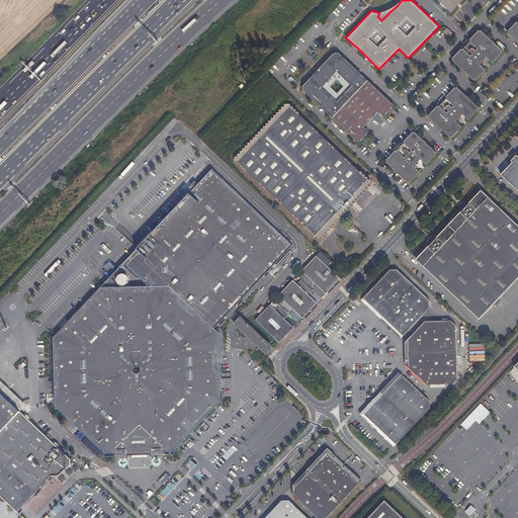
[(438,0),(452,12),(463,0),(438,0)]
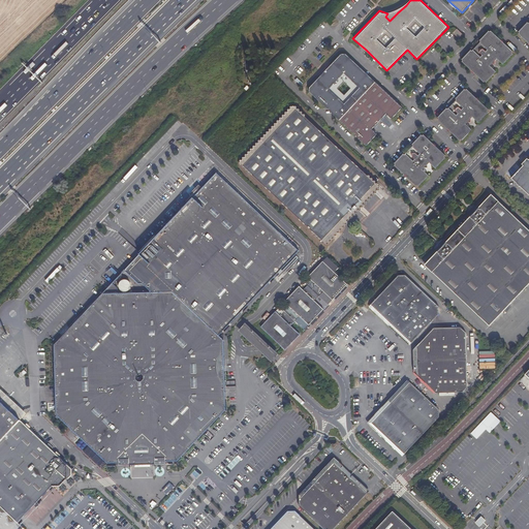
[(406,5),(395,9),(389,11),(387,13),(385,17),(390,21),(398,12),(406,5)]
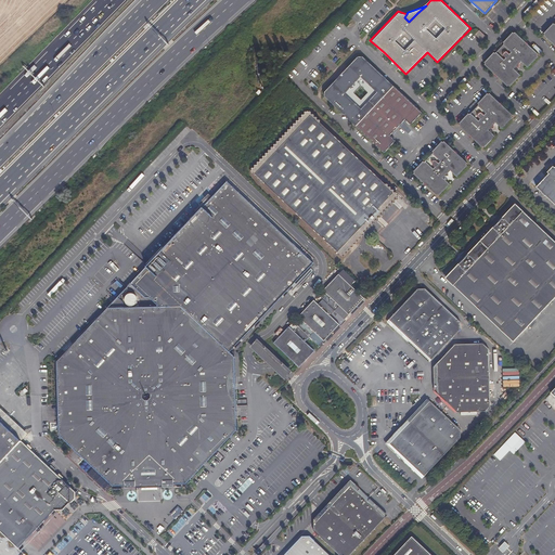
[(554,43),(554,23),(544,35),(554,43)]
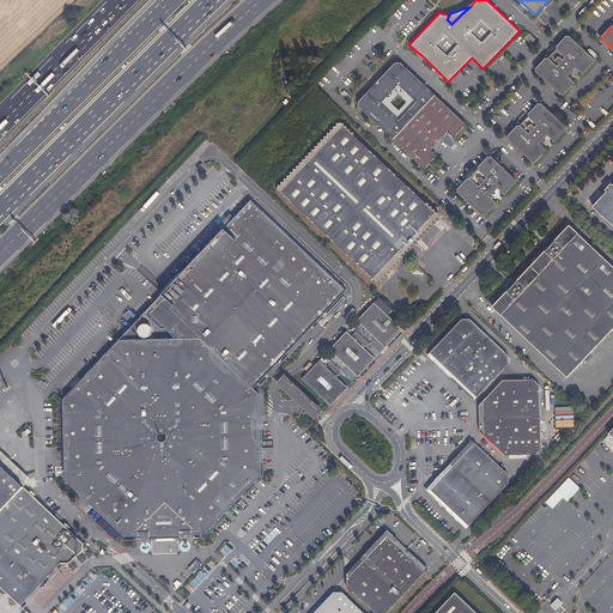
[(534,46),(539,41),(532,34),(527,38),(534,46)]
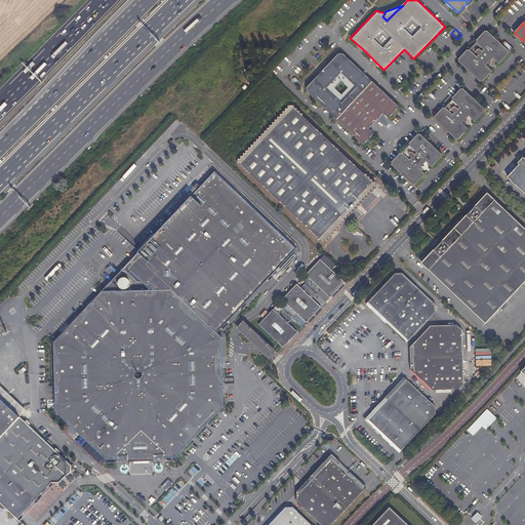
[(500,64),(511,52),(486,29),(476,39),(477,41),(469,49),(467,48),(457,58),(482,82),(493,71),(488,66),(490,63),(491,64),(492,63),(492,62),(492,61),(494,57),(500,64)]
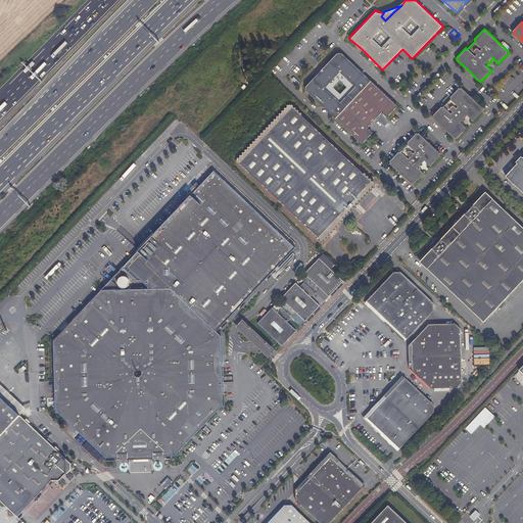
[(467,49),(475,41),(474,39),(465,48),(467,49)]
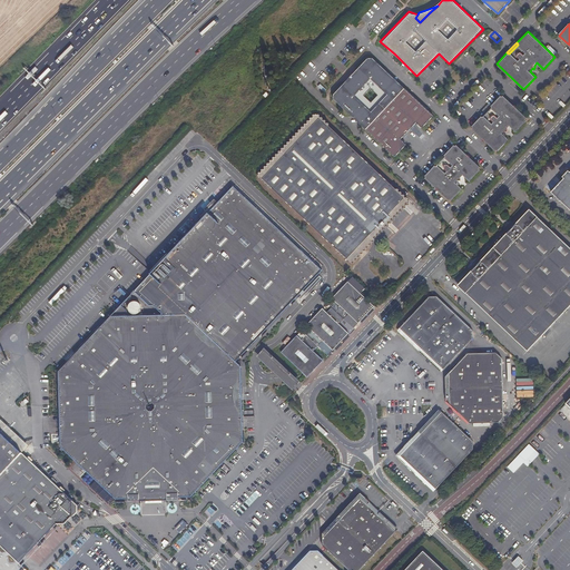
[(385,69),(374,59),(367,59),(335,96),(335,102),(355,120),(357,117),(362,121),(360,124),(386,149),(389,151),(394,157),(406,145),(401,139),(416,123),(422,127),(434,115),(399,82),(395,86),(390,79),(391,75),(385,69)]
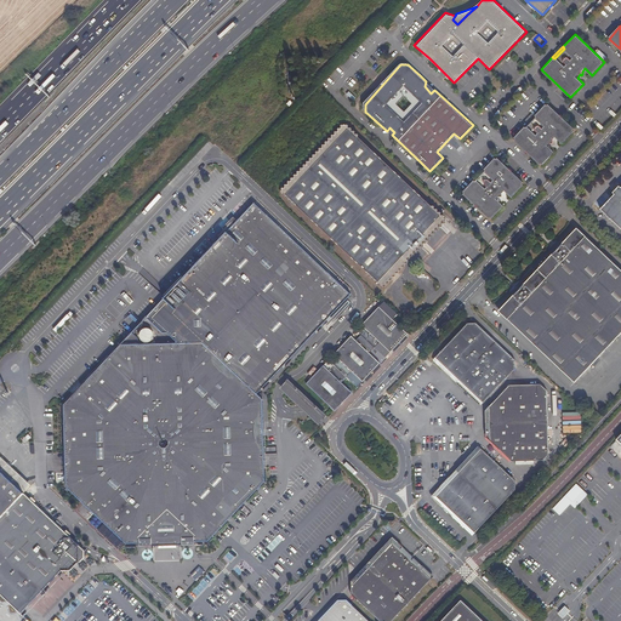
[(425,86),(431,93),(434,90),(426,81),(425,86)]
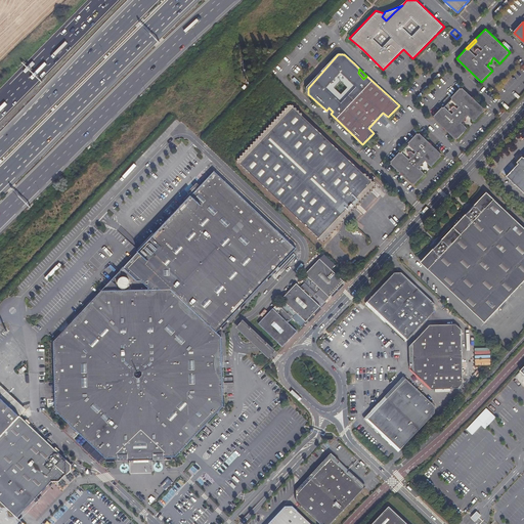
[(457,139),(469,128),(463,123),(466,121),(467,121),(468,121),(468,120),(468,119),(468,118),(470,116),(475,121),(486,111),(463,87),(452,97),(453,98),(444,107),(444,106),(434,117),(457,139)]
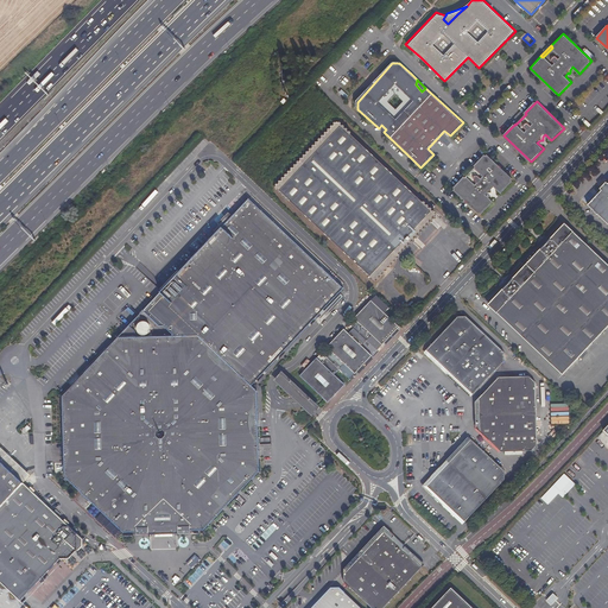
[(434,213),(416,196),(381,162),(358,140),(341,124),(336,121),(276,185),(330,238),(358,264),(359,268),(362,268),(362,271),(365,271),(366,274),(368,274),(368,278),(375,278),(375,274),(378,276),(379,266),(386,266),(386,264),(390,263),(390,259),(392,260),(392,255),(405,244),(419,227),(434,213)]
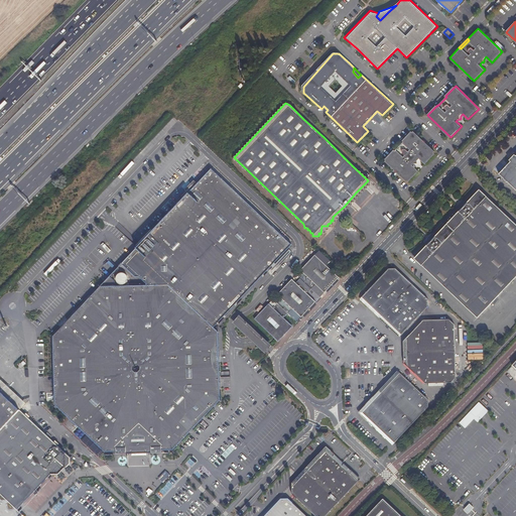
[(413,130),(403,140),(404,141),(396,150),(395,149),(385,159),(408,181),(419,170),(414,165),(415,163),(416,163),(417,163),(418,163),(419,162),(419,161),(419,160),(420,158),(426,163),(436,152),(413,130)]
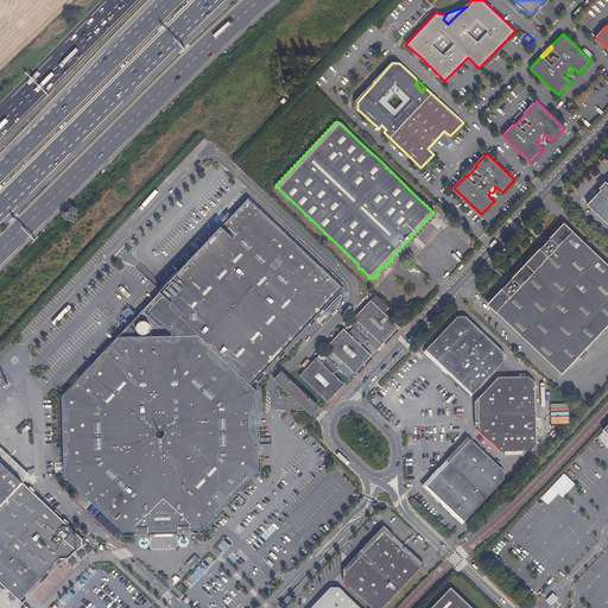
[(607,225),(607,183),(607,184),(606,183),(600,190),(601,191),(588,206),(607,225)]
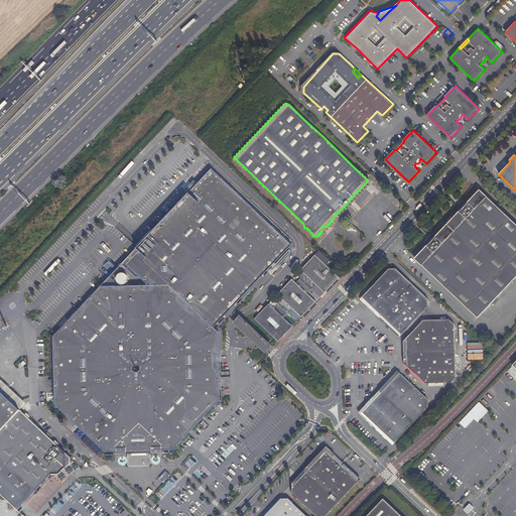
[(212,168),(152,231),(121,264),(136,276),(146,275),(146,284),(115,285),(115,281),(110,276),(52,336),(55,404),(105,450),(117,450),(117,454),(161,454),(160,449),(173,449),(220,398),(218,332),(214,327),(233,307),(292,244),(212,168)]
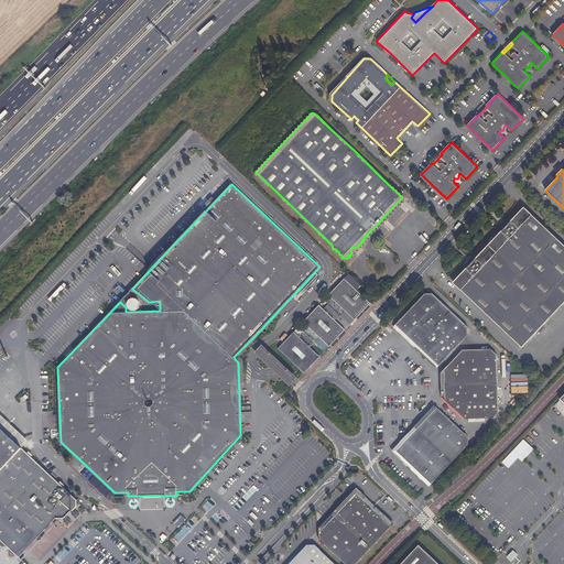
[(454,282),(522,347),(563,302),(563,245),(523,207),(509,223),(506,221),(501,227),(501,230),(474,260),(469,260),(466,264),(466,268),(454,282)]
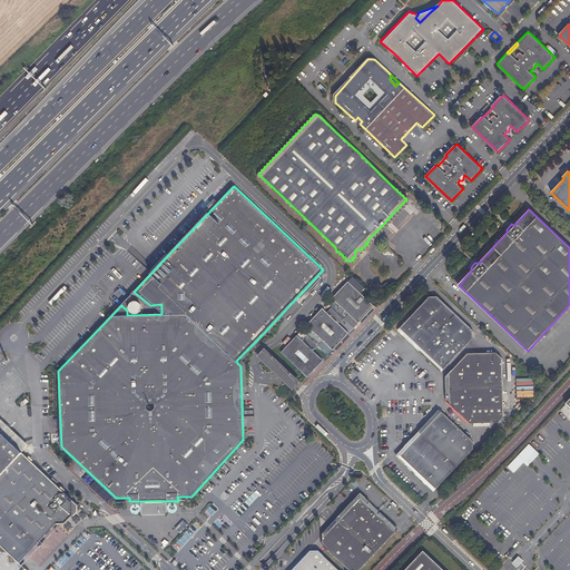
[(549,224),(569,243),(569,236),(552,220),(549,224)]
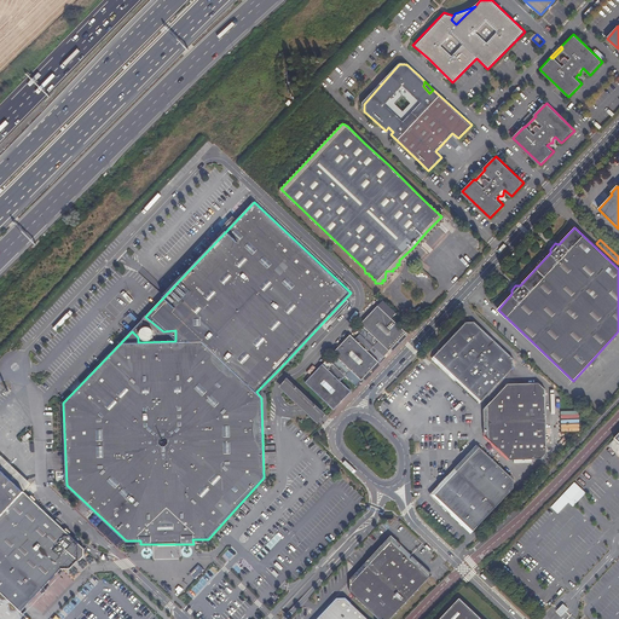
[(389,351),(408,331),(394,319),(379,305),(362,323),(365,328),(362,333),(374,346),(380,340),(389,351)]
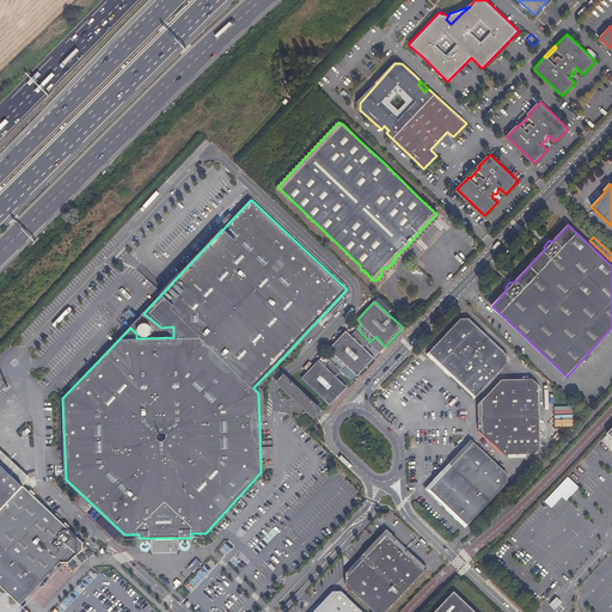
[(409,324),(395,311),(390,316),(403,328),(404,329),(409,324)]
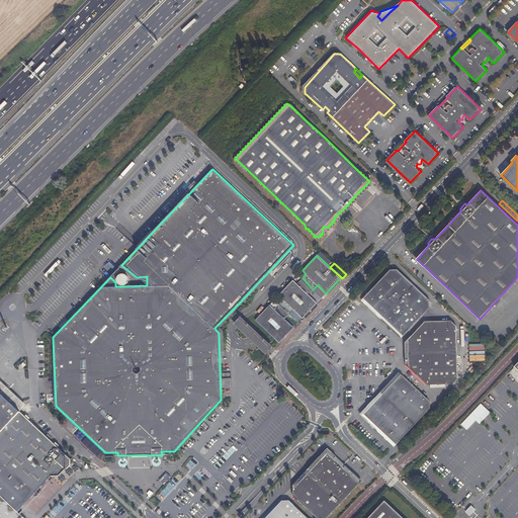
[(396,268),(389,267),(364,292),(365,299),(398,331),(406,331),(428,307),(428,299),(396,268)]
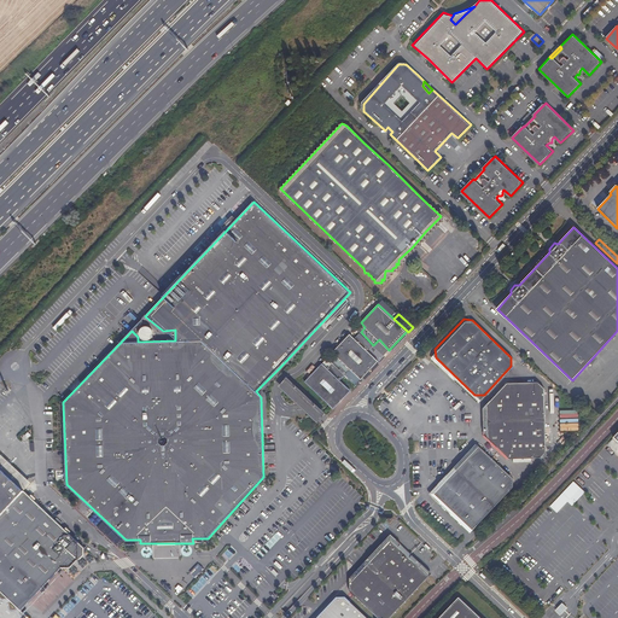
[(368,350),(373,345),(361,332),(361,333),(360,334),(355,338),(350,333),(332,353),(337,357),(332,362),(345,374),(350,369),(361,379),(379,360),(368,350)]
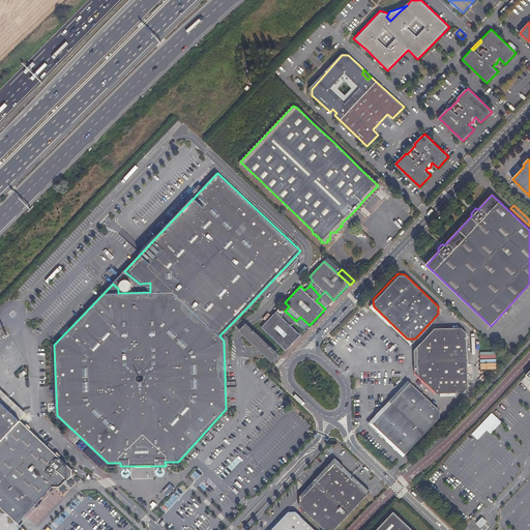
[(287,350),(300,334),(292,326),(296,321),(285,311),(281,315),(276,312),(262,327),(287,350)]
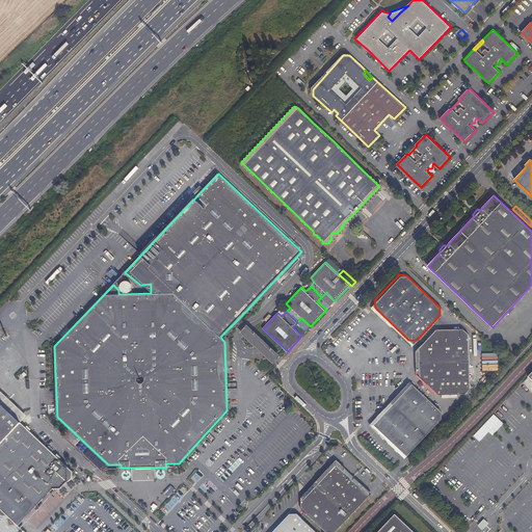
[(463,328),(455,328),(433,328),(421,343),(422,354),(424,352),(425,382),(439,396),(467,395),(472,390),(469,336),(463,328)]
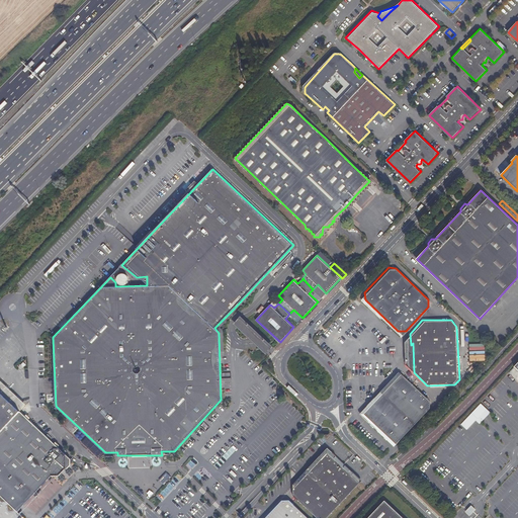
[(517,364),(495,390),(509,403),(506,406),(512,412),(515,409),(517,411),(517,364)]
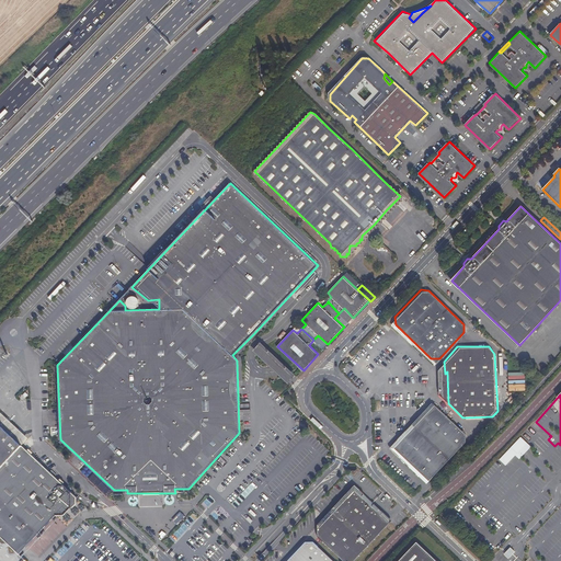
[(413,427),(449,461),(467,443),(467,434),(435,404),(413,427)]
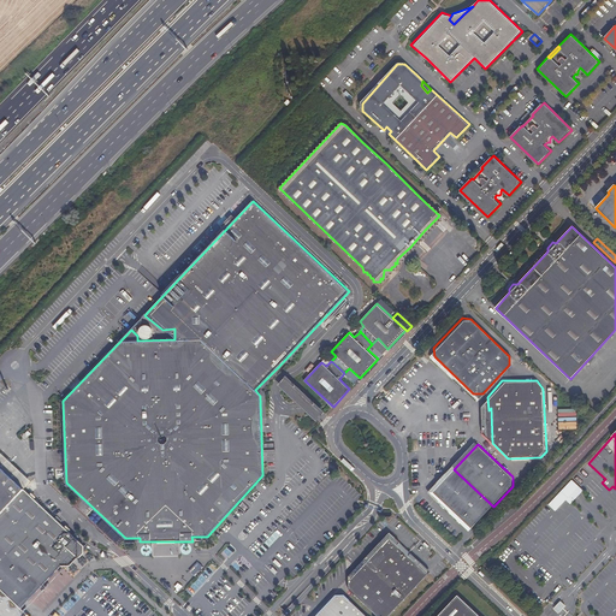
[(23,480),(0,456),(0,473),(5,479),(16,489),(23,480)]
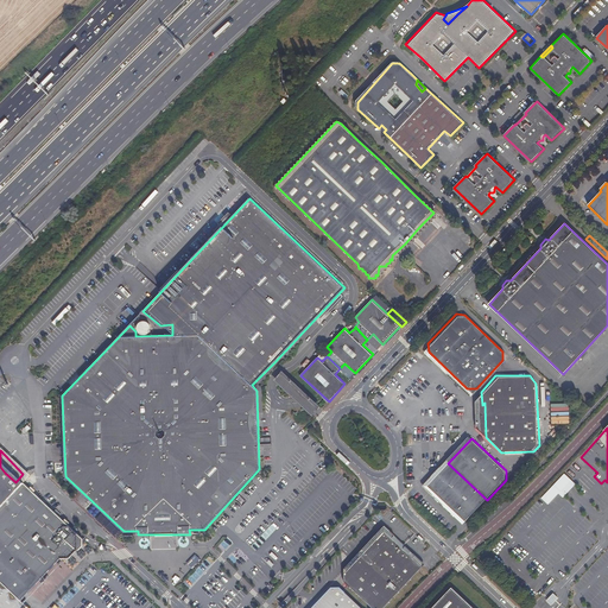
[(487,500),(448,463),(426,486),(466,523),(487,500)]
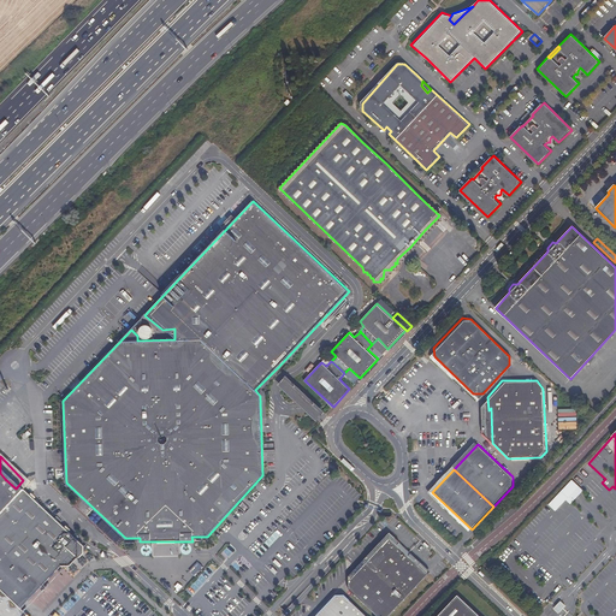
[(0,615),(18,615),(16,612),(19,609),(51,576),(57,570),(65,570),(73,563),(75,563),(80,560),(80,551),(63,535),(28,501),(5,479),(0,473),(0,615)]
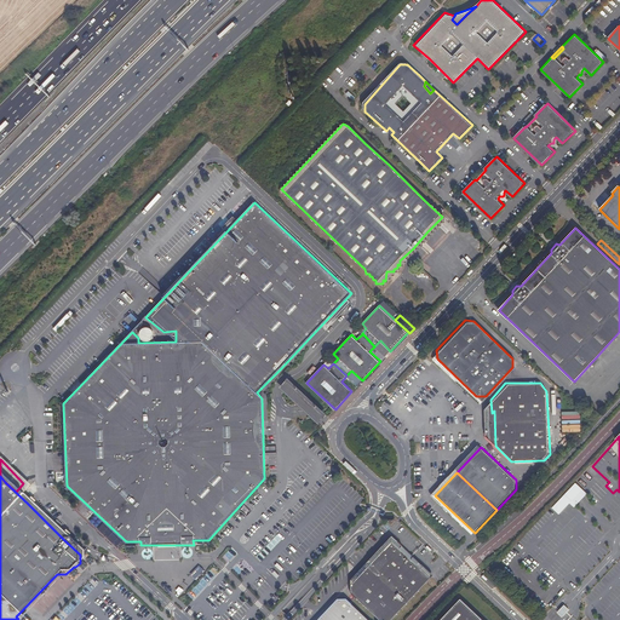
[(389,618),(425,579),(425,570),(395,543),(388,543),(352,579),(350,581),(350,590),(379,618),(389,618)]
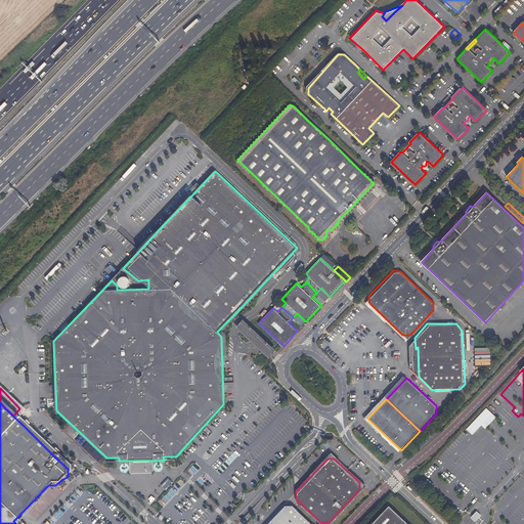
[(189,471),(192,474),(199,467),(195,464),(189,471)]
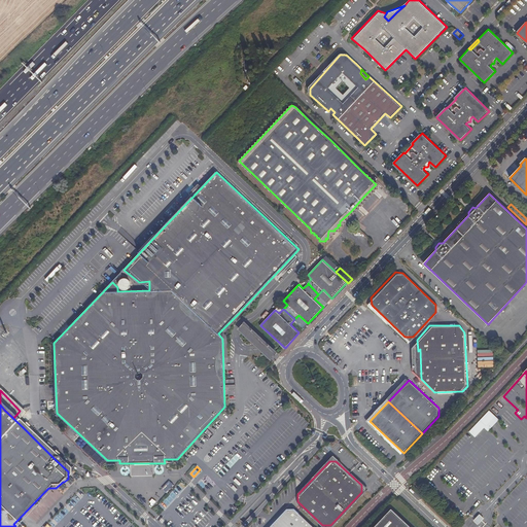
[(313,526),(291,506),(285,506),(266,526),(313,526)]
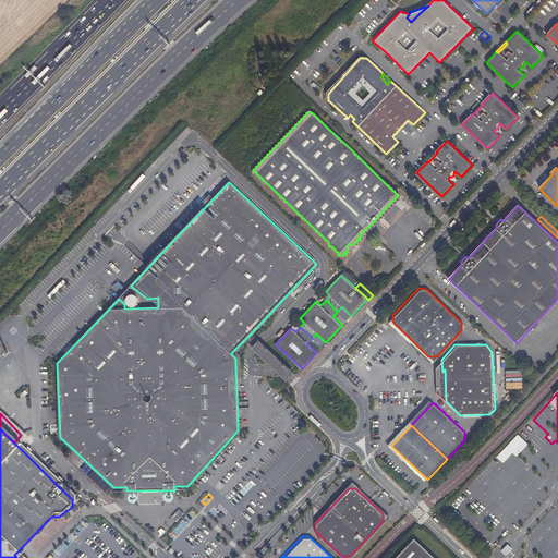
[(438,557),(415,536),(395,557),(438,557)]
